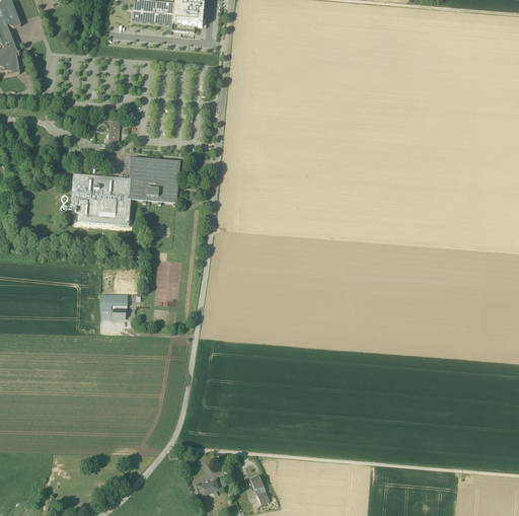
[(11,72),(11,74),(19,72),(16,54),(18,53),(14,45),(8,29),(7,25),(9,24),(9,25),(13,27),(20,24),(11,1),(13,0),(0,0),(0,8),(1,11),(0,10),(0,46),(3,46),(4,49),(0,50),(0,66),(5,68),(4,71),(11,72)]
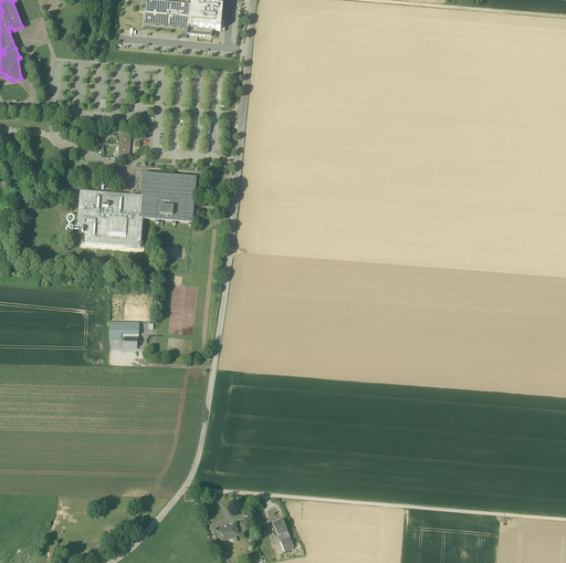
[(144,22),(188,25),(190,2),(168,0),(146,0),(144,22)]
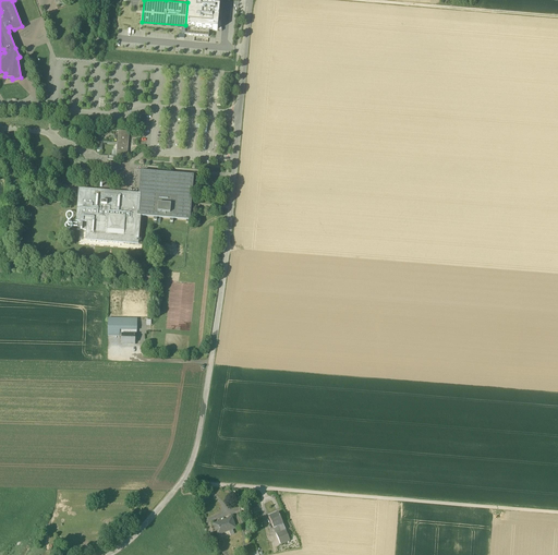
[(218,19),(219,5),(211,4),(211,0),(187,0),(187,2),(185,25),(209,27),(217,28),(218,19)]
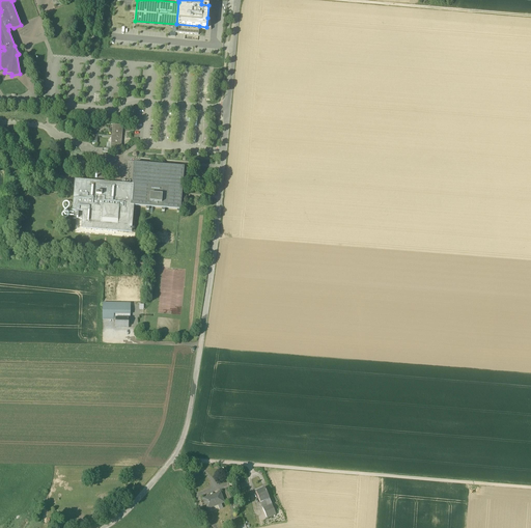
[(198,32),(199,26),(176,24),(175,30),(198,32)]
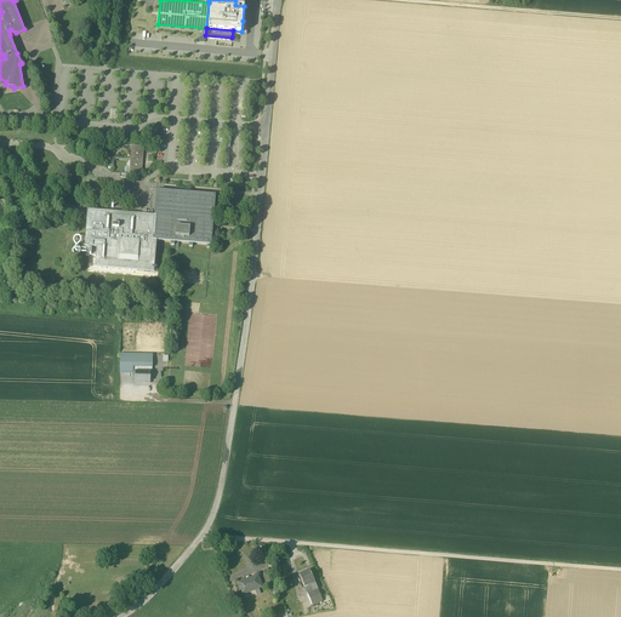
[(131,171),(142,172),(143,158),(143,144),(132,143),(131,158),(130,171),(131,171)]
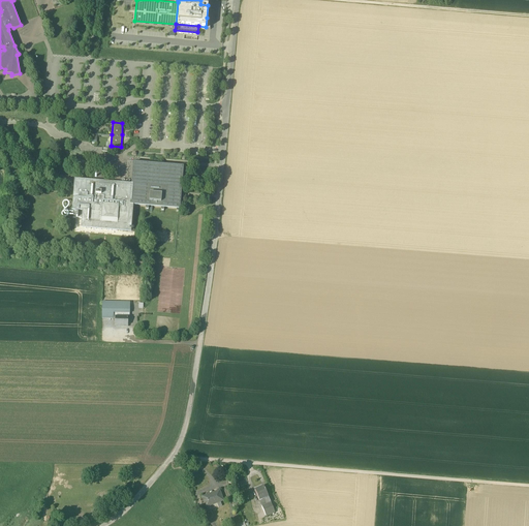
[(177,209),(180,209),(180,205),(179,205),(182,167),(134,163),(133,185),(131,203),(133,203),(146,204),(146,207),(149,207),(149,204),(161,205),(161,208),(164,208),(164,205),(177,206),(177,209)]
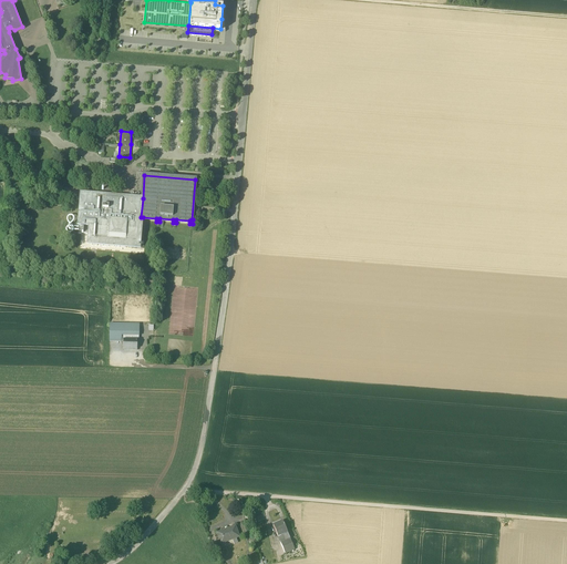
[(81,193),(79,222),(90,223),(90,232),(89,241),(138,245),(141,224),(140,224),(140,221),(143,221),(143,217),(141,217),(143,198),(134,197),(134,192),(133,191),(131,191),(130,191),(129,197),(127,197),(129,194),(124,194),(124,196),(81,193)]
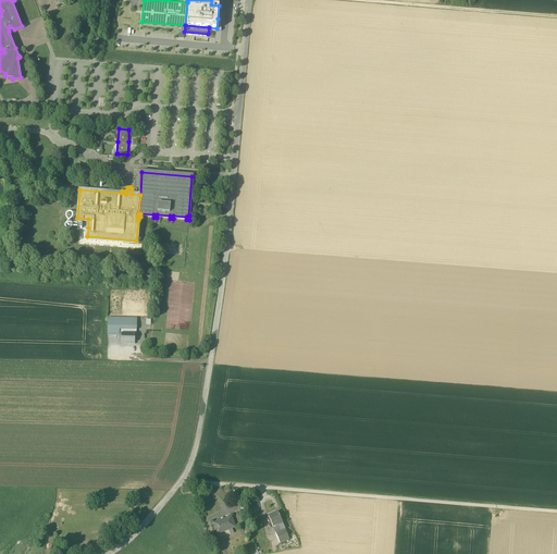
[(77,226),(88,228),(88,219),(77,218),(77,226)]
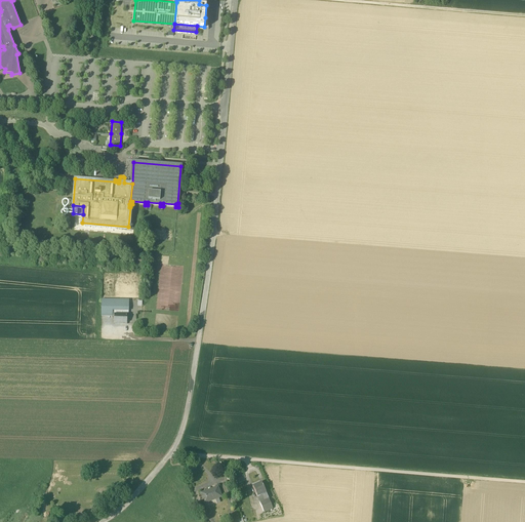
[(114,321),(127,321),(127,312),(125,312),(125,309),(128,309),(129,297),(102,297),(102,314),(114,314),(114,321)]
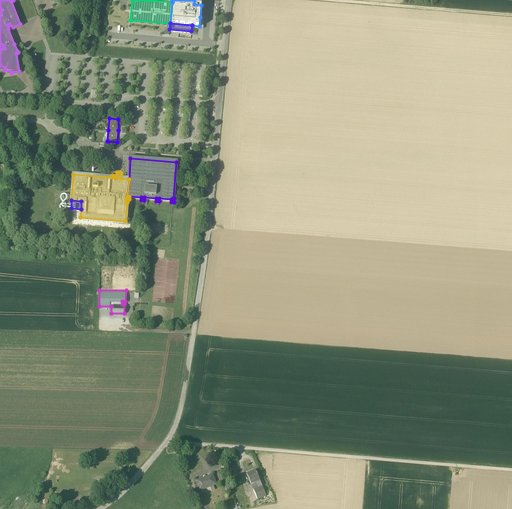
[(266,493),(262,484),(259,478),(255,468),(246,472),(251,482),(256,480),(259,485),(253,488),(257,497),(266,493)]
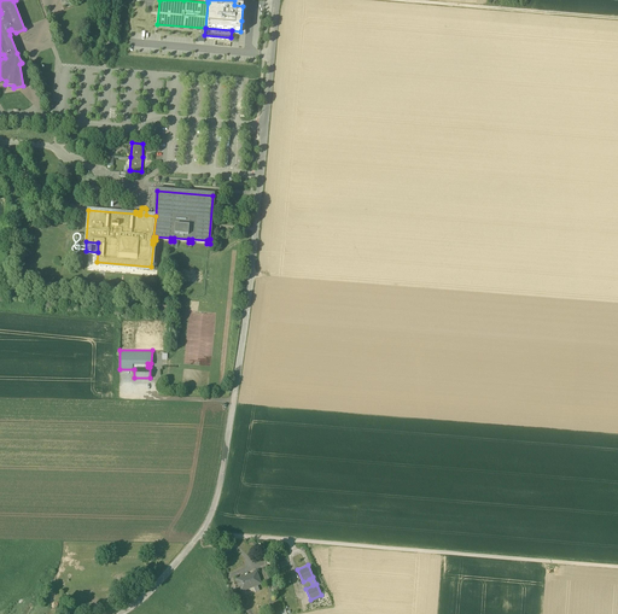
[(237,578),(240,590),(245,588),(254,585),(257,583),(261,582),(257,569),(237,578)]
